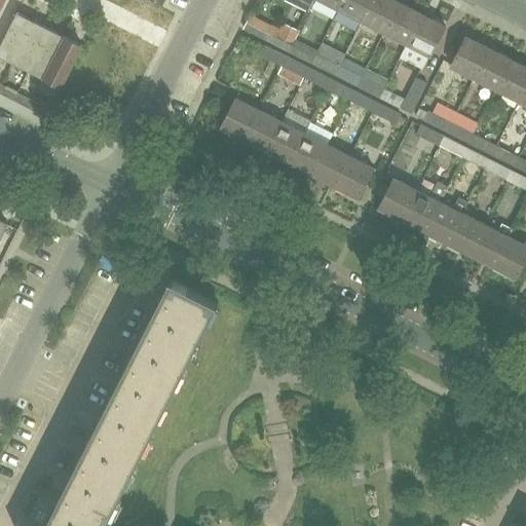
[(285,0),(308,12),(314,0),(285,0)]
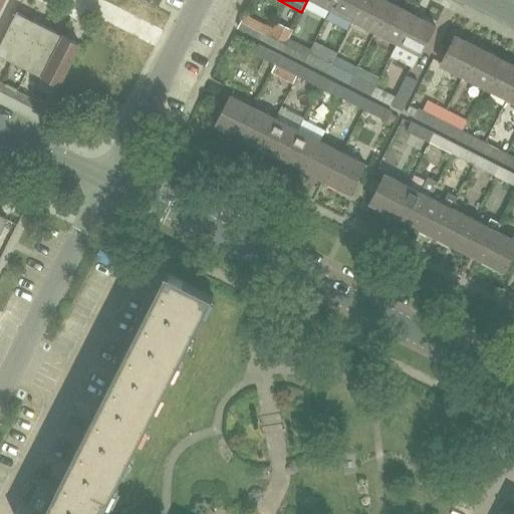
[(310,0),(330,10),(335,0),(310,0)]
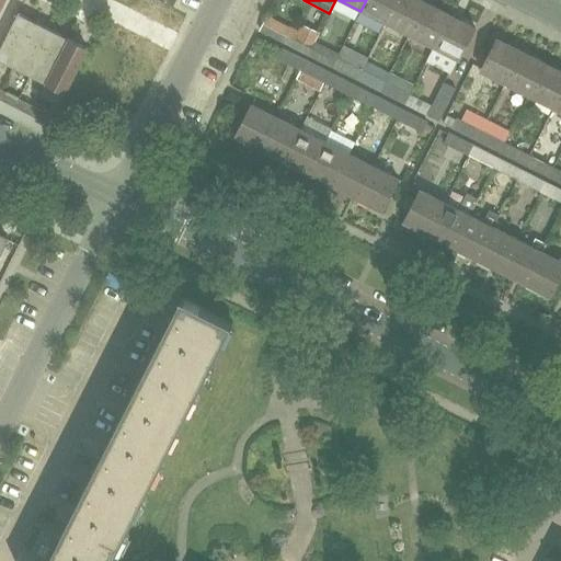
[(385,23),(396,0),(366,0),(361,11),(385,23)]
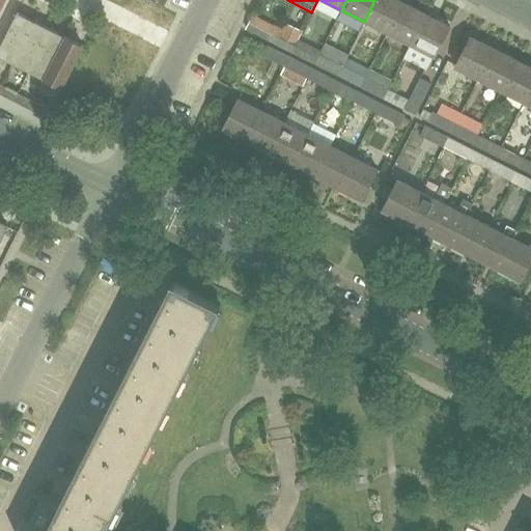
[(387,34),(402,3),(395,0),(374,0),(364,22),(387,34)]
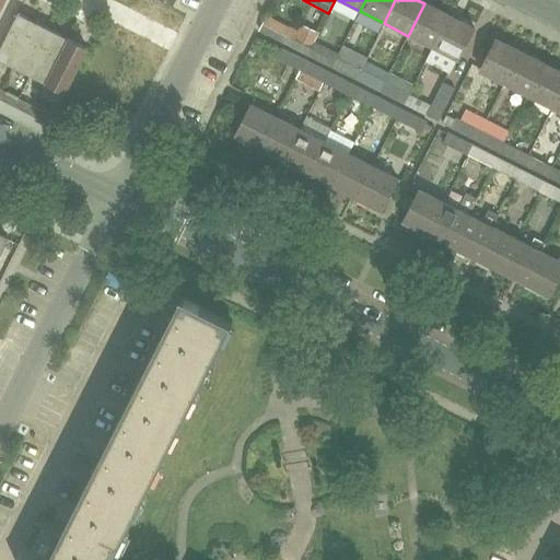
[(432,48),(448,15),(424,3),(408,36),(432,48)]
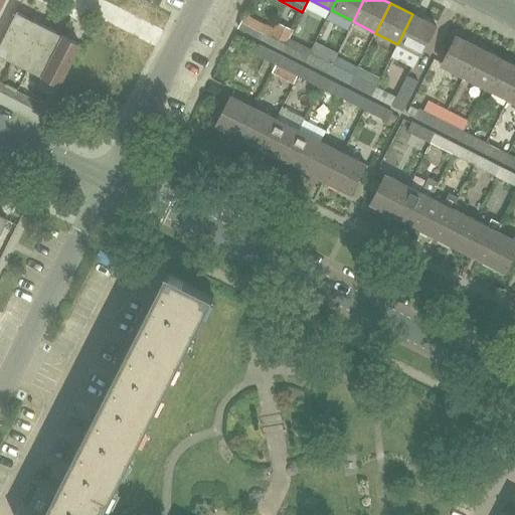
[(0,55),(12,61),(32,21),(16,13),(0,44),(0,55)]
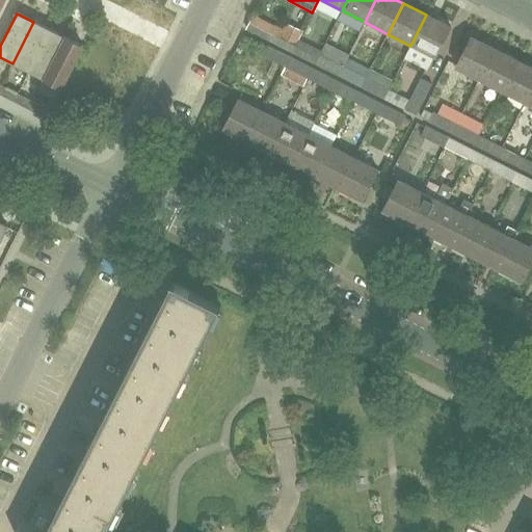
[(434,57),(450,27),(426,15),(410,46),(434,57)]
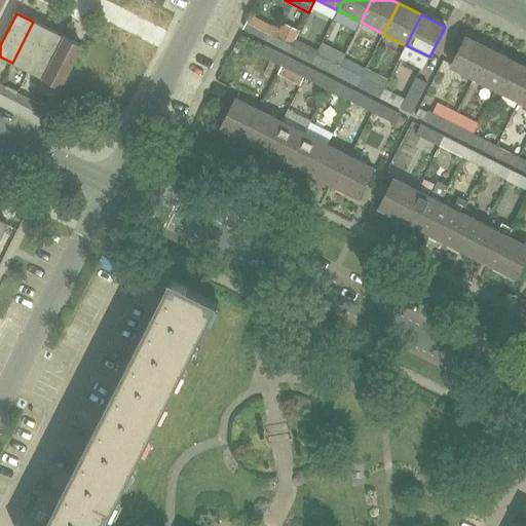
[(28,71),(49,30),(33,22),(12,63),(28,71)]
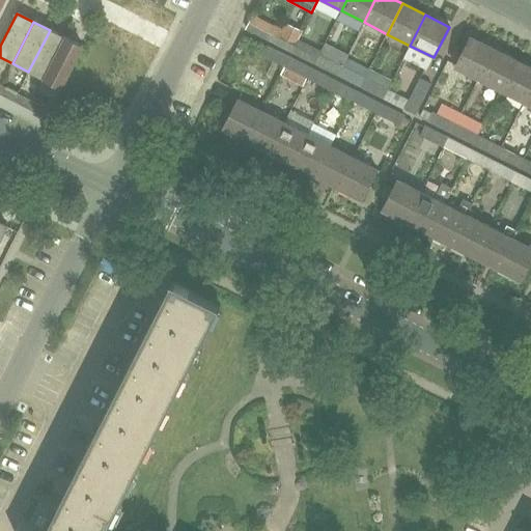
[(268,40),(291,52),(296,44),(285,38),(288,32),(275,26),(268,40)]
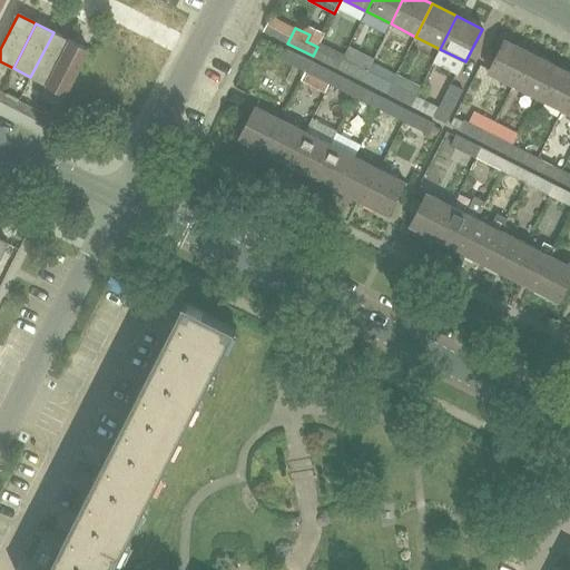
[(48,86),(70,41),(53,32),(30,77),(48,86)]
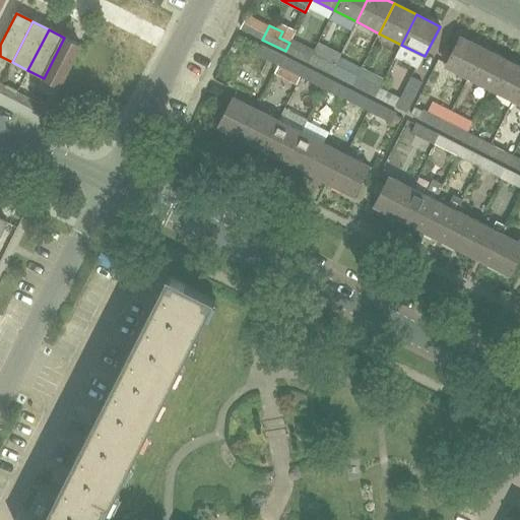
[(467,78),(482,48),(460,37),(445,66),(467,78)]
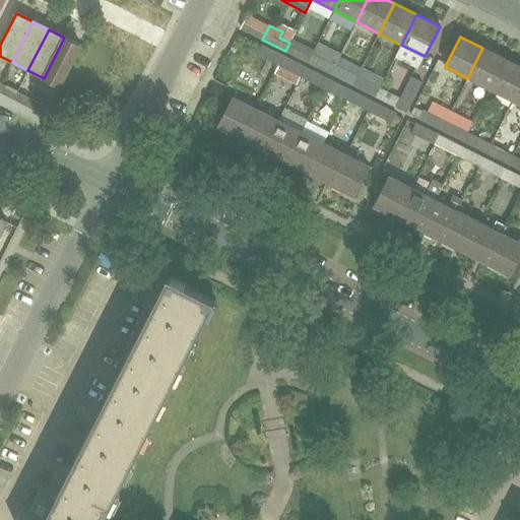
[(59,86),(75,56),(79,45),(64,38),(44,78),(59,86)]
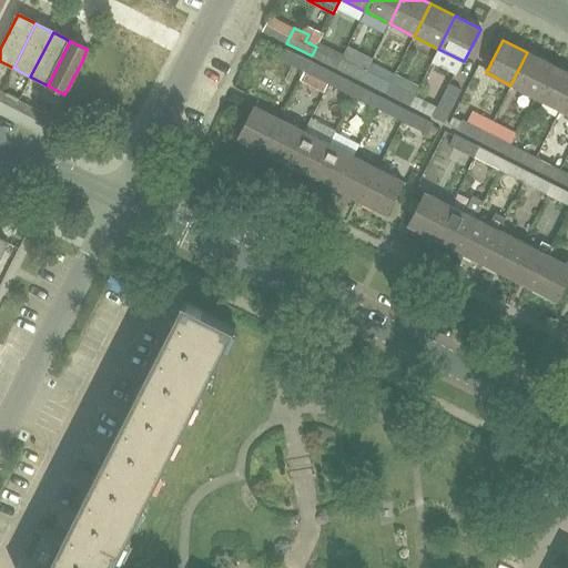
[(312,56),(336,68),(341,59),(316,47),(312,56)]
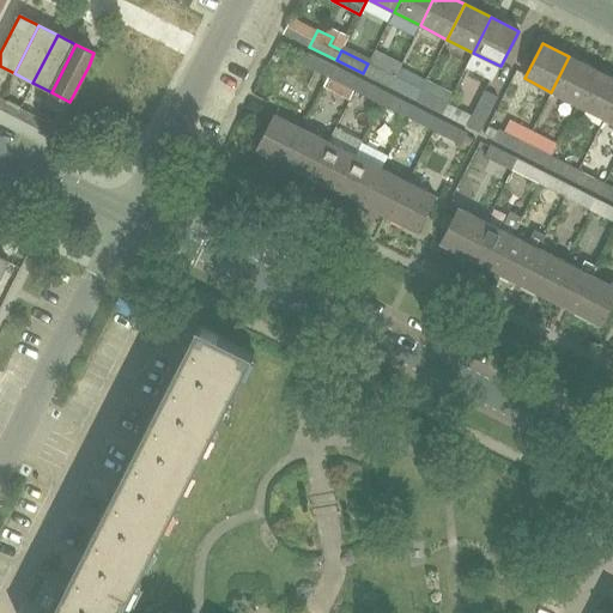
[(328,77),(333,66),(307,53),(301,62),(328,77)]
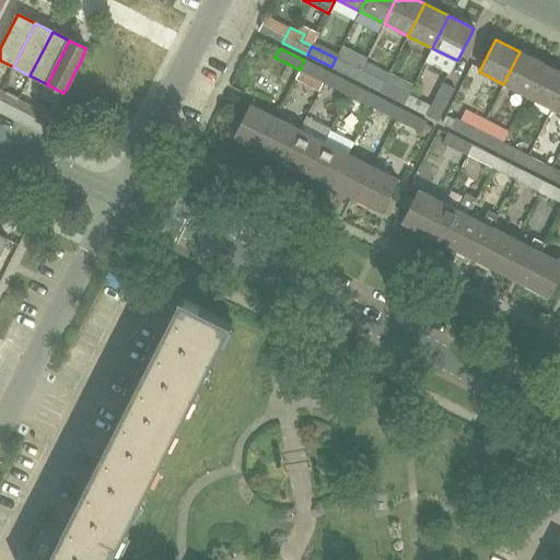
[(528,96),(544,63),(520,51),(503,84),(528,96)]
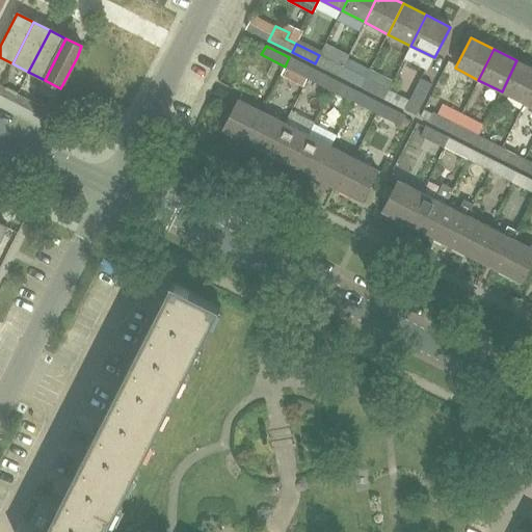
[(319,55),(315,63),(338,76),(343,68),(319,55)]
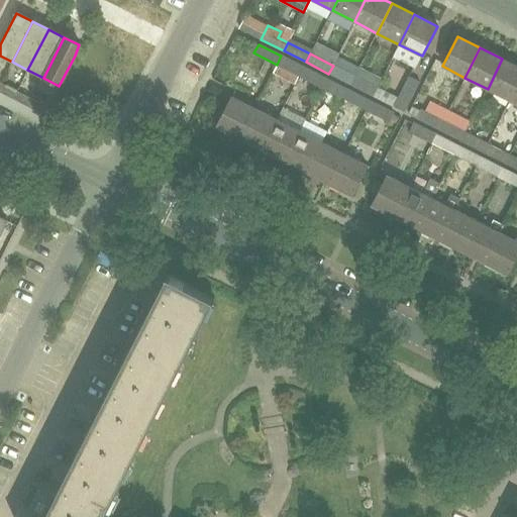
[(299,76),(303,68),(281,56),(277,65),(272,74),(294,85),(299,76)]
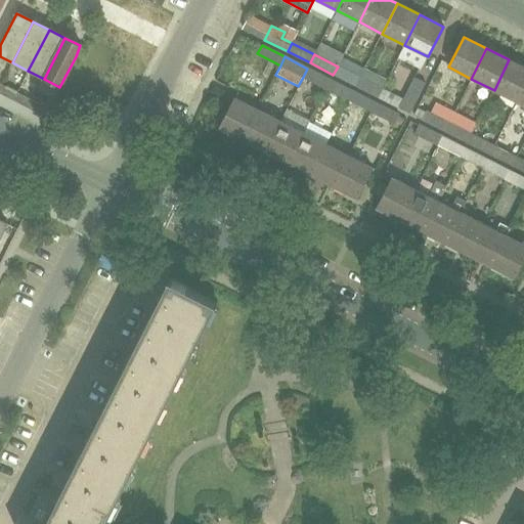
[(356,86),(360,78),(359,78),(363,69),(342,57),(338,67),(333,75),(356,86)]
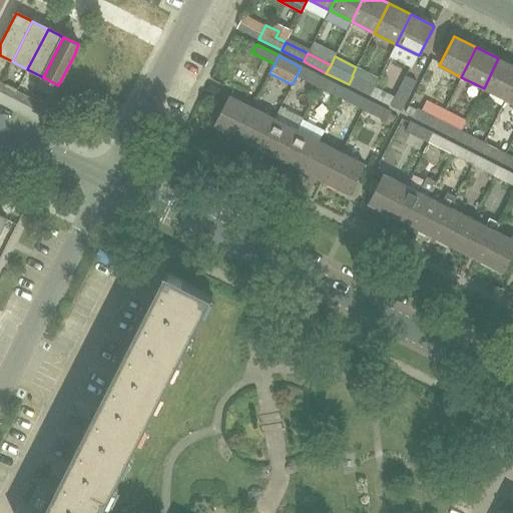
[(506,99),(512,84),(512,65),(498,58),(484,88),(506,99)]
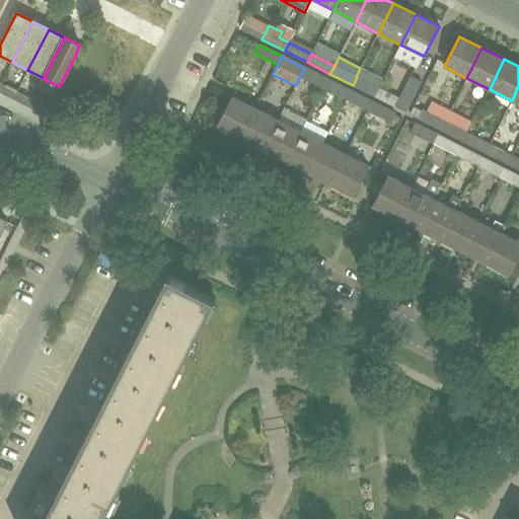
[(300,76),(322,87),(327,79),(304,68),(300,76)]
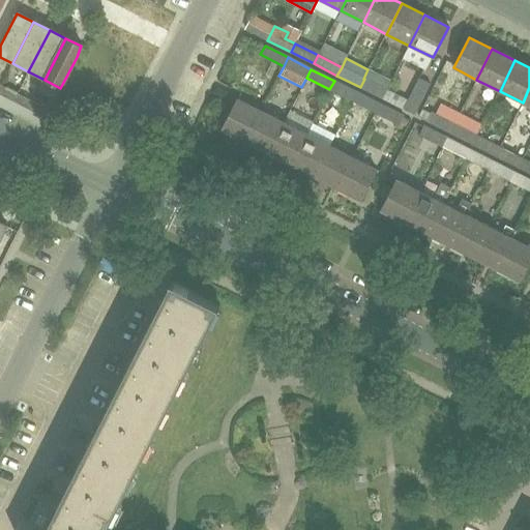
[(370,82),(364,79),(360,87),(383,98),(390,82),(374,74),(370,82)]
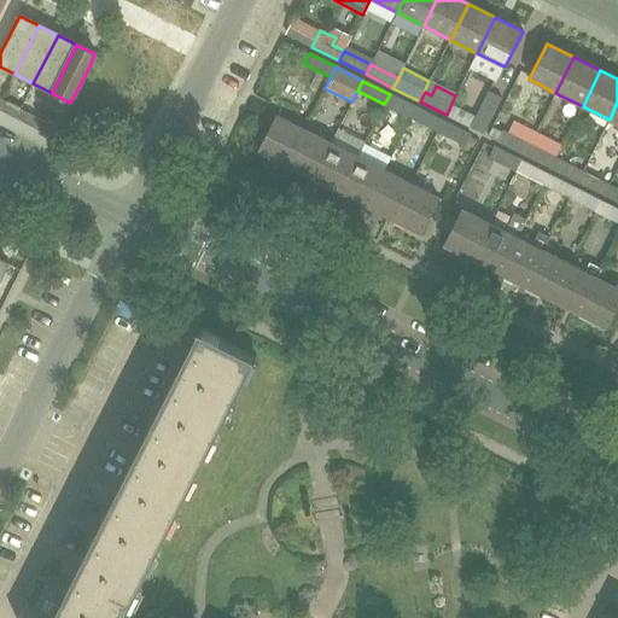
[(458,92),(455,95),(447,115),(484,134),(502,98),(489,92),(483,105),(458,92)]
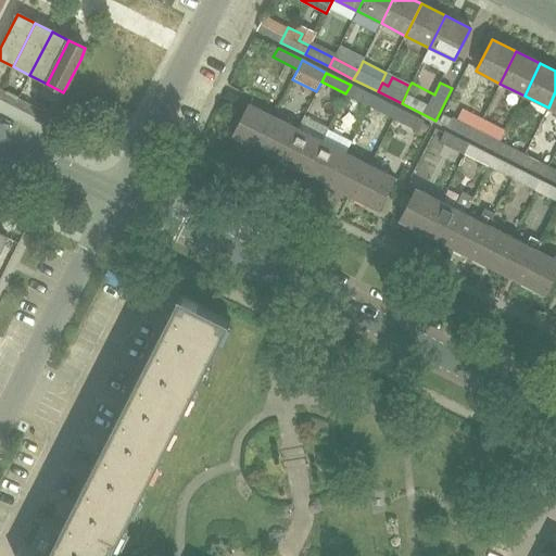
[(345,93),(369,106),(375,97),(351,85),(345,93)]
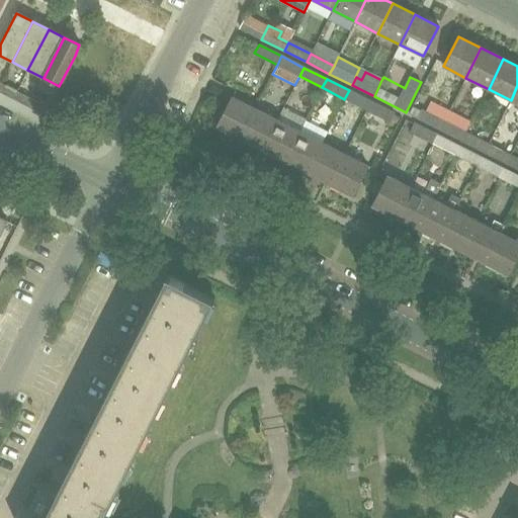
[(0,85),(0,92),(12,99),(16,91),(1,83),(0,85)]
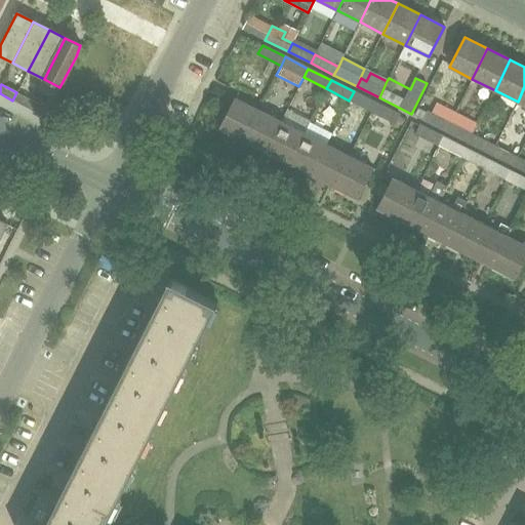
[(349,101),(372,112),(376,104),(354,91),(349,101)]
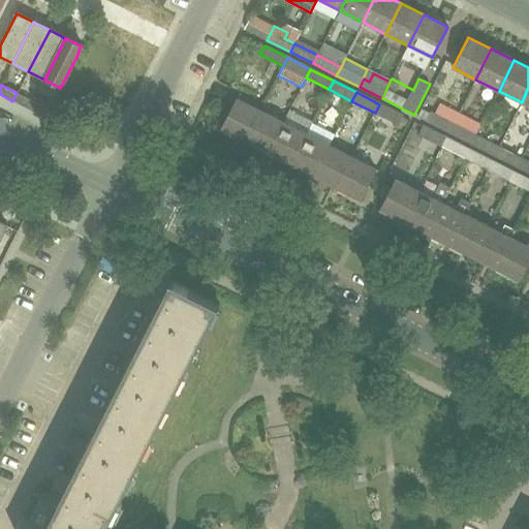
[(12,101),(28,110),(32,101),(17,93),(12,101)]
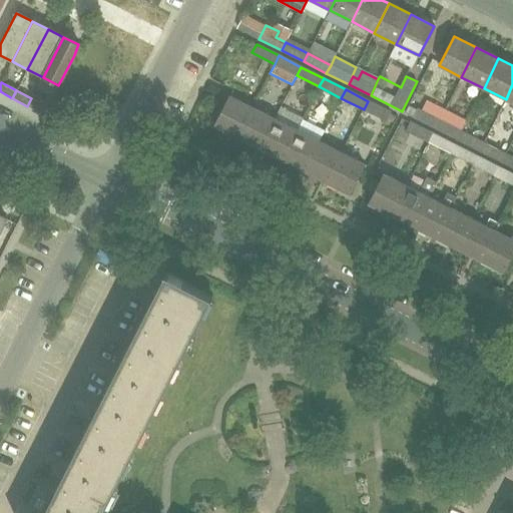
[(237,137),(252,108),(229,96),(214,125),(237,137)]
